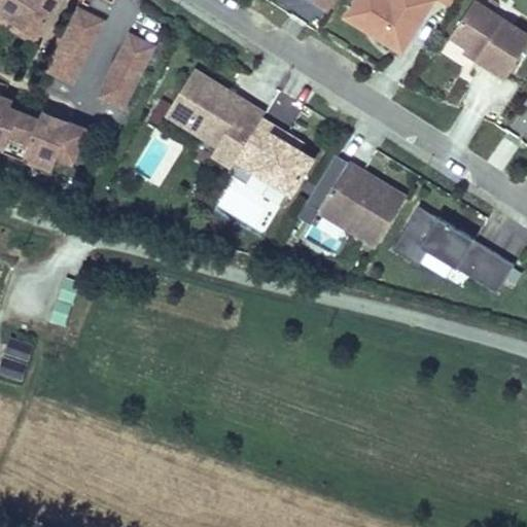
[(58,3),(51,0),(0,0),(0,31),(11,39),(15,33),(32,43),(58,3)]
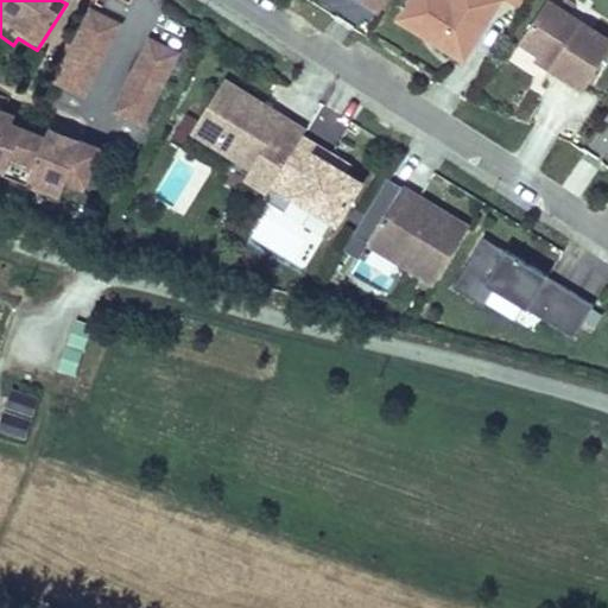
[(355,0),(360,2),(355,8),(374,20),(386,0),(355,0)]
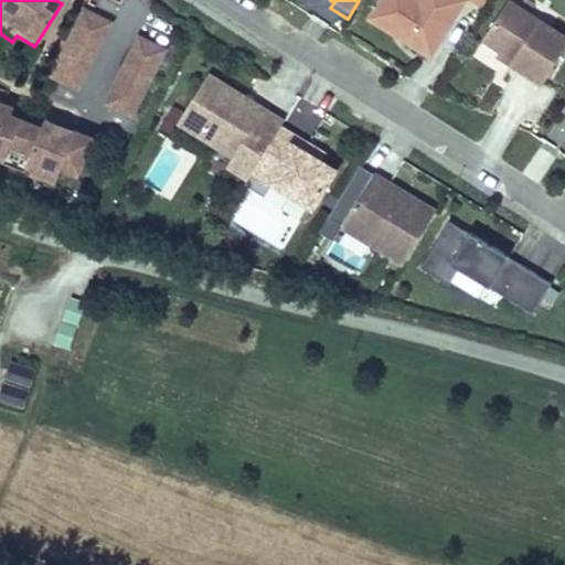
[(424,63),(459,8),(447,0),(413,0),(412,3),(406,0),(379,0),(363,24),(387,40),(390,35),(401,42),(398,46),(424,63)]
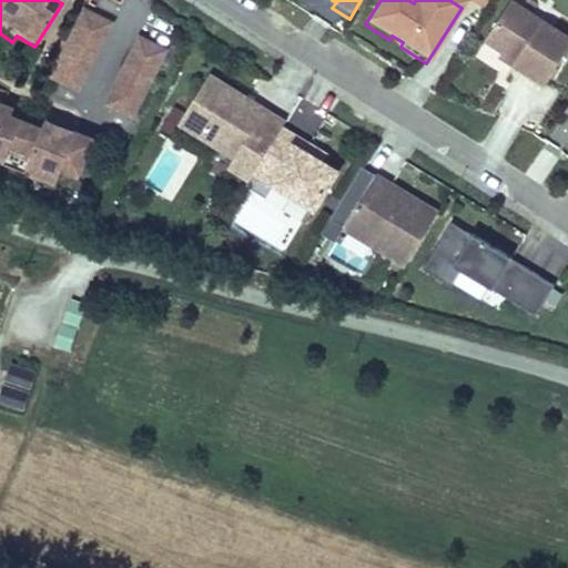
[(81,90),(115,20),(85,6),(50,75),(81,90)]
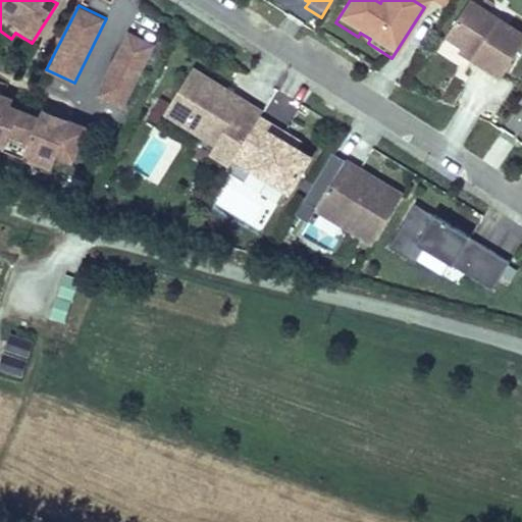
[(521,44),(464,7),(441,44),(469,61),(467,66),(496,85),(521,44)]
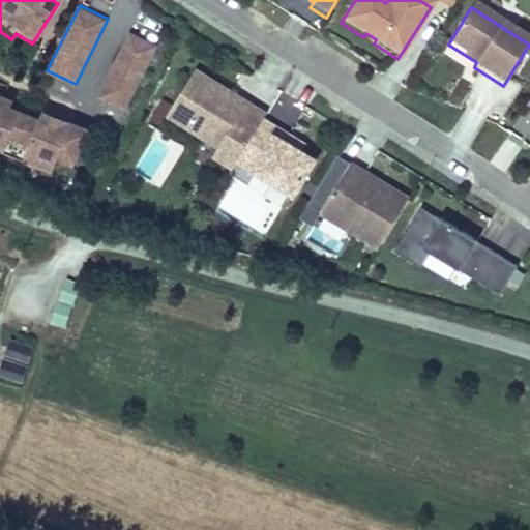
[(124,112),(157,46),(129,32),(96,97),(124,112)]
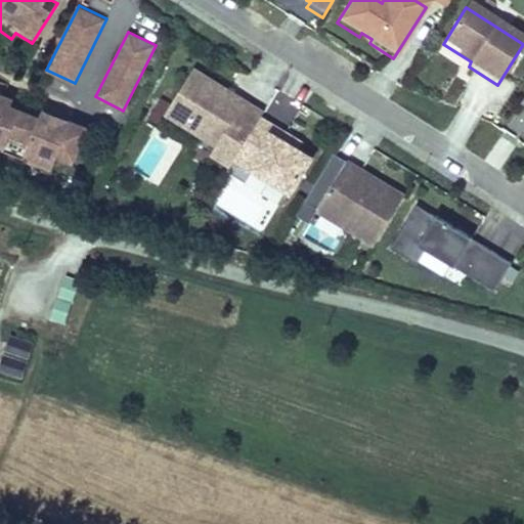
[(32,43),(15,33),(11,39),(28,49),(32,43)]
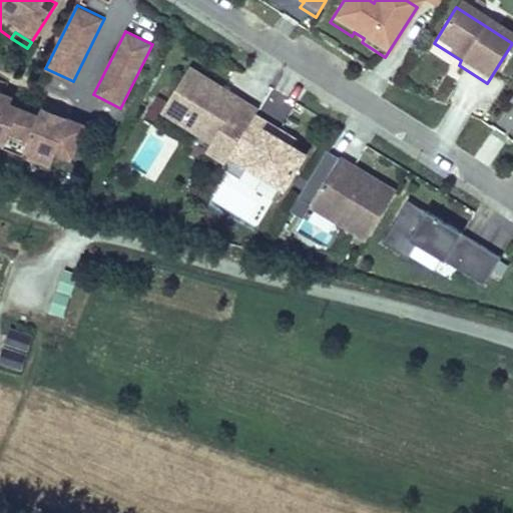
[(226,124),(241,98),(189,66),(160,113),(210,144),(205,153),(224,164),(228,158),(242,134),(226,124)]
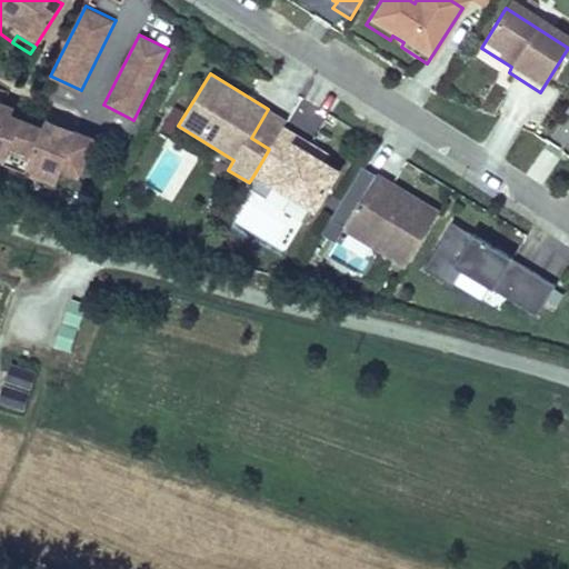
[(269,149),(283,126),(287,121),(268,109),(251,138),(269,149)]
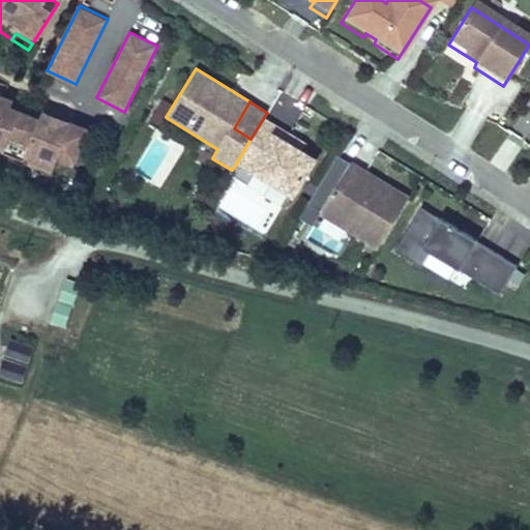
[(0,105),(0,112),(8,116),(11,109),(0,105)]
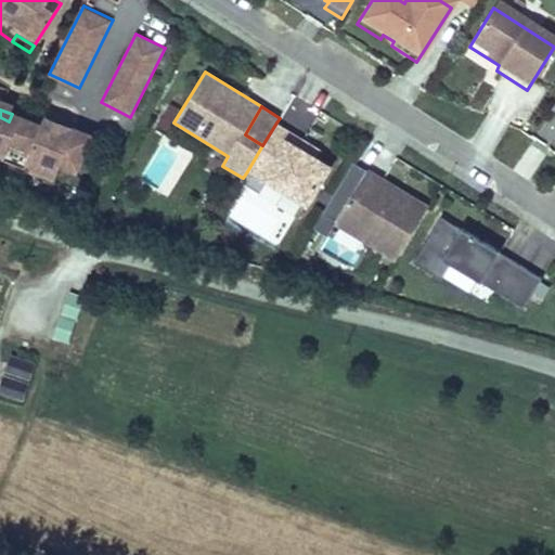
[(0,160),(2,163),(0,168),(22,177),(24,171),(54,183),(57,175),(61,168),(77,175),(89,144),(72,138),(42,125),(39,133),(9,121),(0,117),(0,160)]
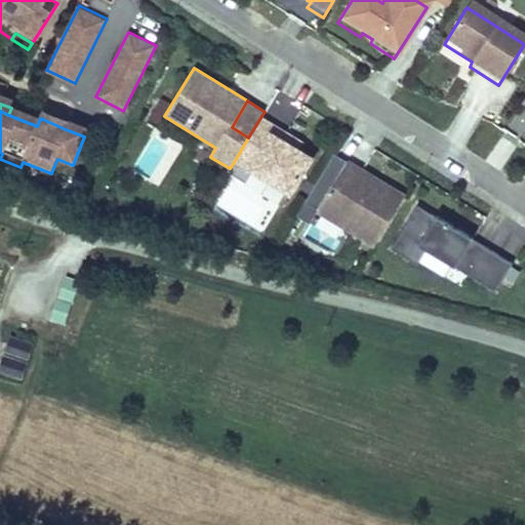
[(42,112),(40,118),(68,130),(71,124),(42,112)]
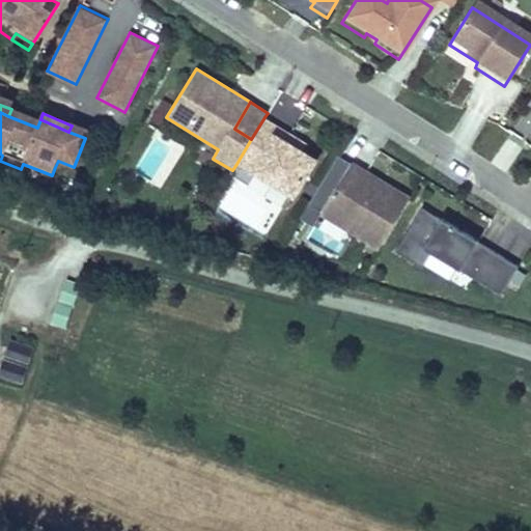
[(319,161),(316,159),(303,151),(288,142),(292,135),(264,117),(251,139),(236,164),(250,172),(249,173),(295,201),(319,161)]
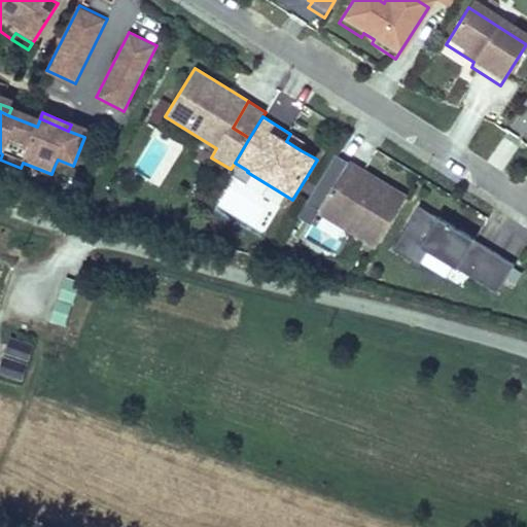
[(306,143),(290,134),(286,141),(301,150),(306,143)]
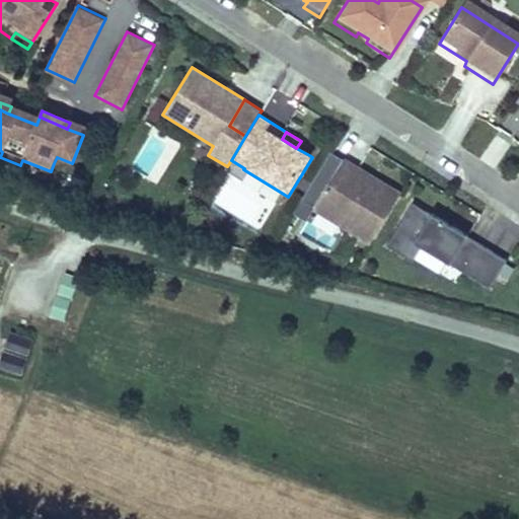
[(57,157),(54,163),(69,169),(72,163),(57,157)]
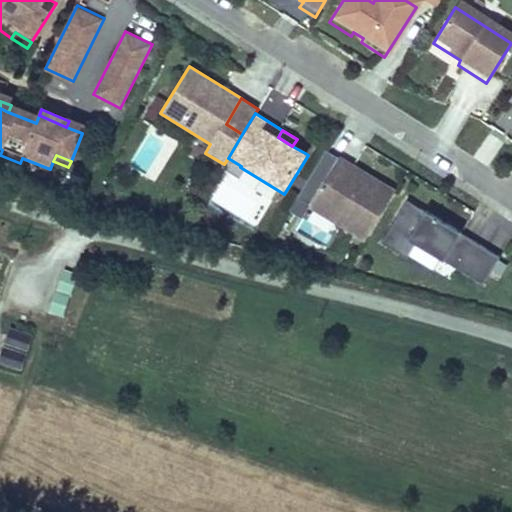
[(22,158),(20,163),(48,174),(50,169),(22,158)]
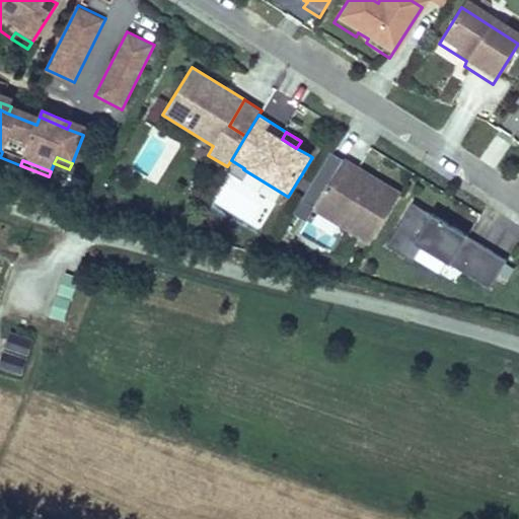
[(366,249),(395,203),(378,192),(374,197),(351,182),(354,176),(340,167),(310,214),(366,249)]
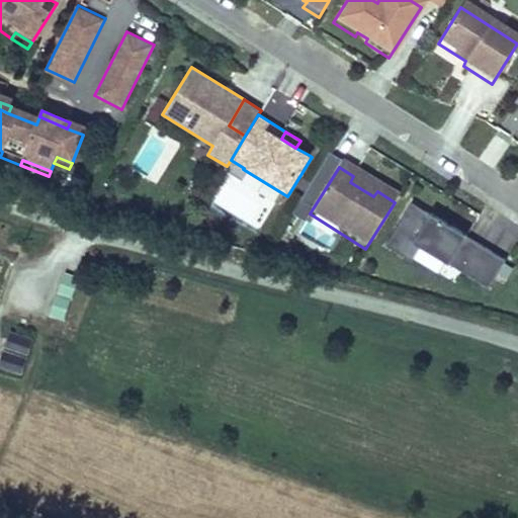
[(411,261),(419,247),(489,288),(507,259),(412,202),(386,246),(411,261)]
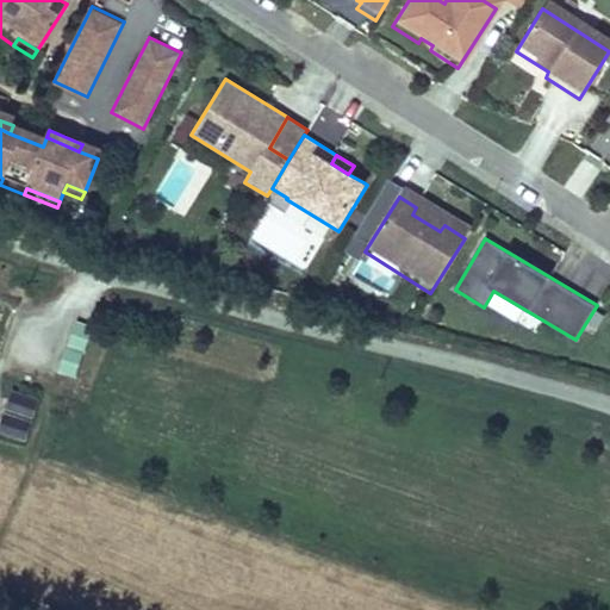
[(10,391),(0,433),(30,439),(38,397),(10,391)]
